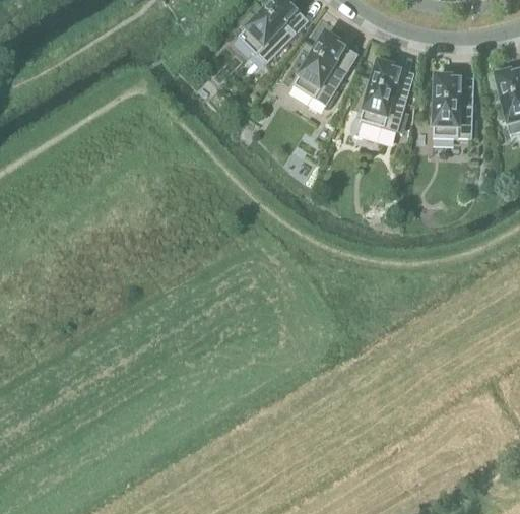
[(294,4),(289,0),(273,0),(239,36),(267,63),(309,20),(299,9),(296,12),(290,7),(294,4)]
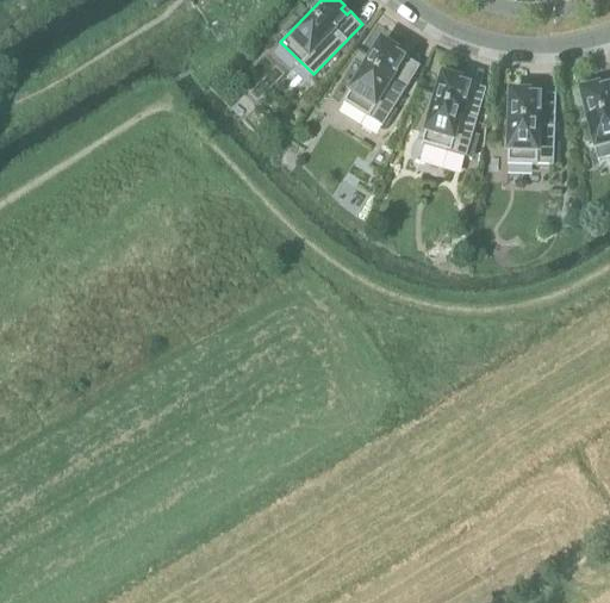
[(344,99),(384,123),(386,125),(398,107),(394,105),(421,62),(405,54),(403,57),(396,53),(398,49),(381,38),(344,99)]
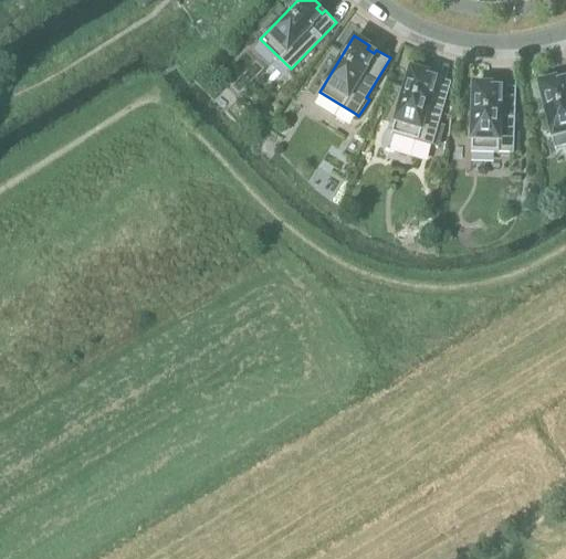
[(410,67),(392,130),(433,143),(452,78),(436,74),(435,78),(427,76),(428,72),(410,67)]
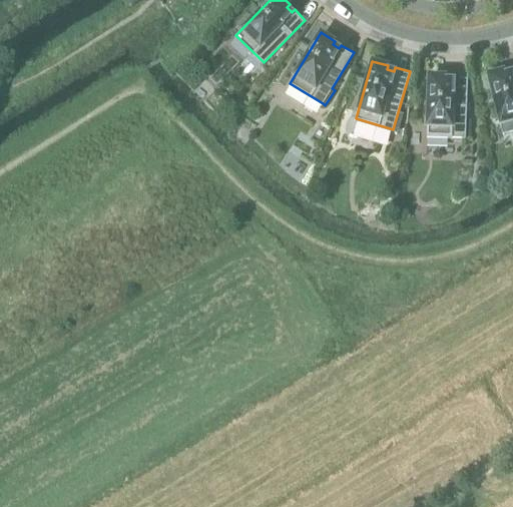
[(501,122),(512,118),(512,67),(511,68),(512,72),(505,74),(504,70),(488,74),(501,122)]
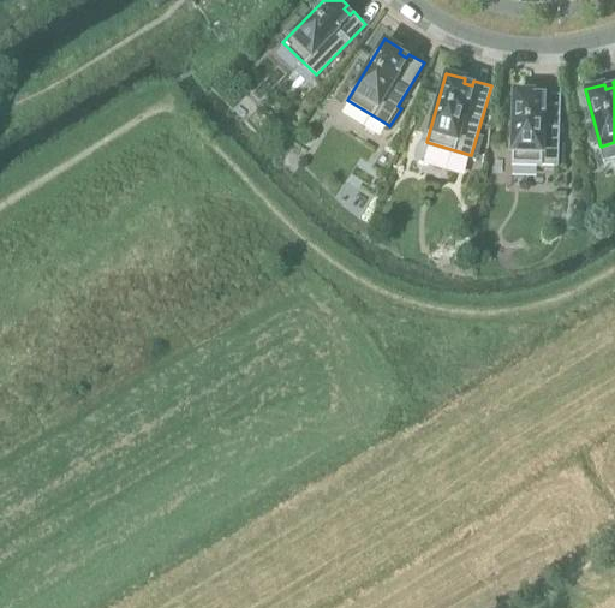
[(535,90),(514,90),(512,162),(559,164),(561,91),(543,91),(543,95),(535,95),(535,90)]
